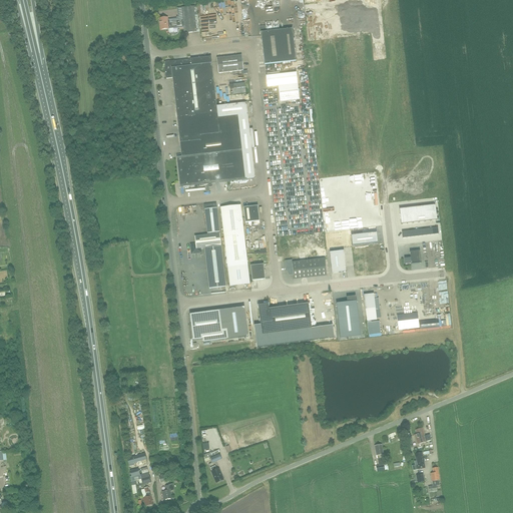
[(196,7),(193,7),(182,8),(184,33),(199,32),(196,7)]
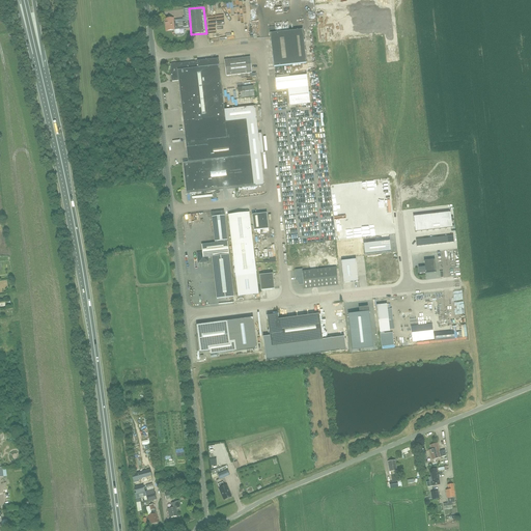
[(167,31),(174,30),(175,33),(176,34),(179,34),(180,33),(179,25),(185,25),(184,20),(174,21),(173,19),(165,20),(167,31)]
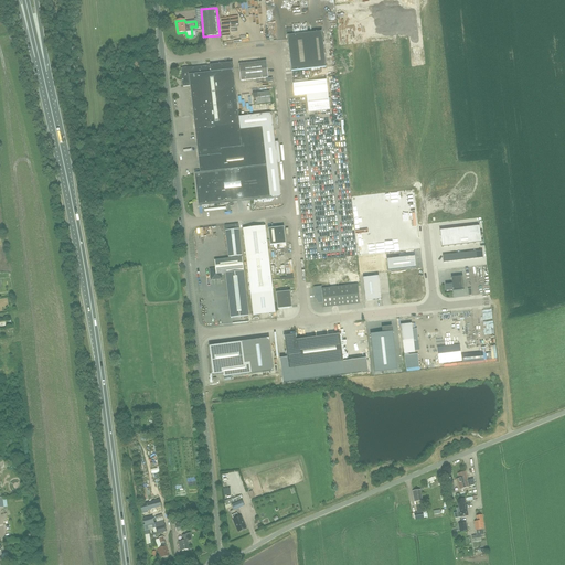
[(291,72),(326,67),(322,32),(288,35),(291,72)]
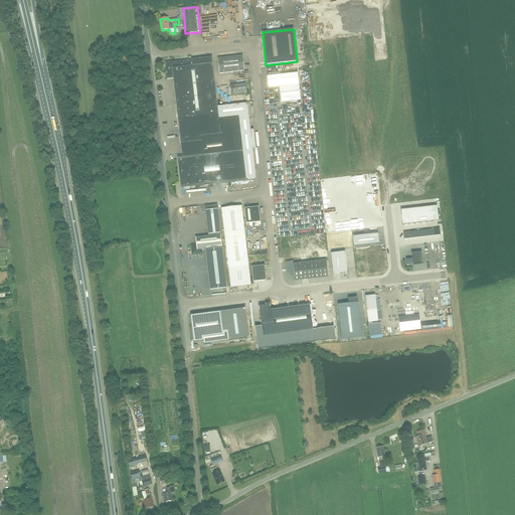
[(219,74),(244,71),(242,56),(217,59),(219,74)]
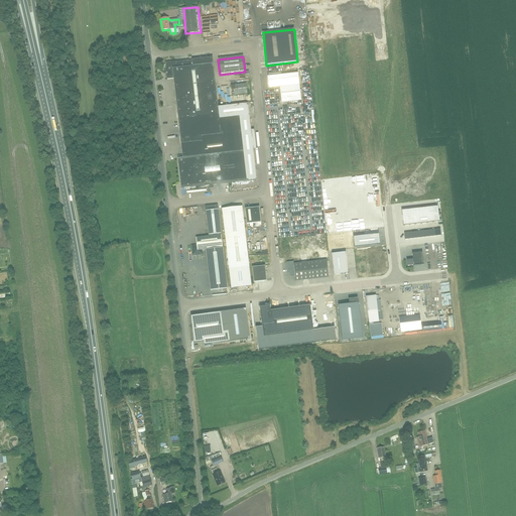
[(218,107),(213,63),(213,57),(192,59),(165,62),(167,80),(173,79),(180,139),(182,158),(177,158),(181,188),(247,181),(257,180),(253,145),(248,103),(218,107)]
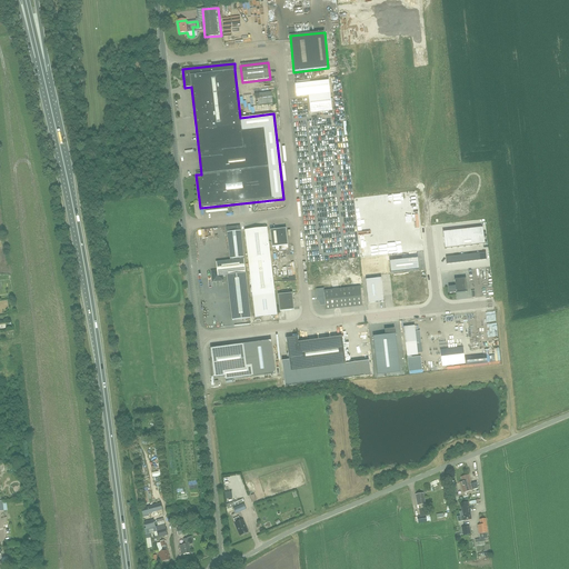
[(297,97),(309,96),(311,113),(332,111),(329,81),(296,85),(297,97)]
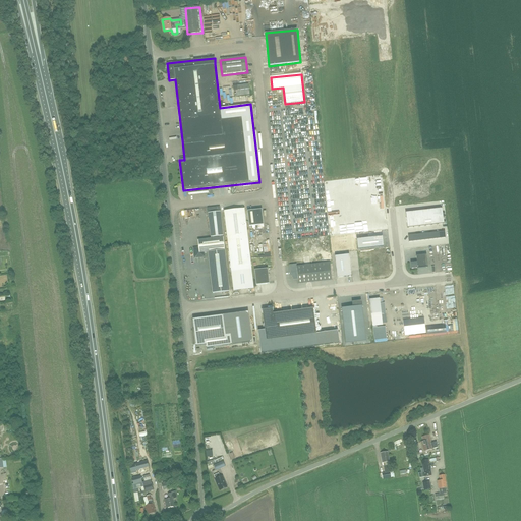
[(241,96),(248,96),(248,82),(235,83),(236,89),(240,88),(241,96)]
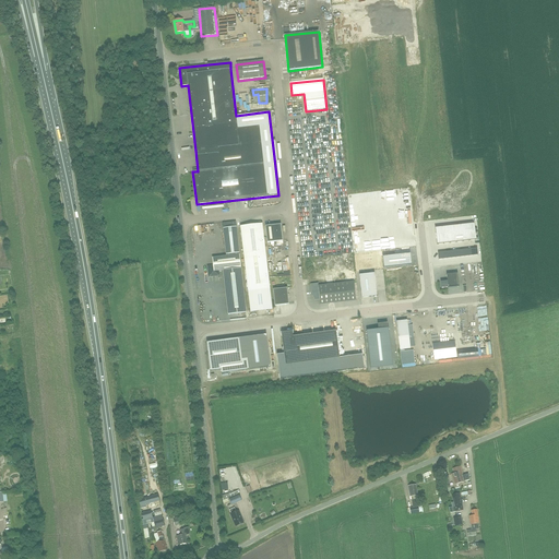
[(251,225),(240,227),(245,260),(247,276),(250,312),(272,310),(268,273),(266,257),(262,223),(261,222),(252,223),(251,225)]
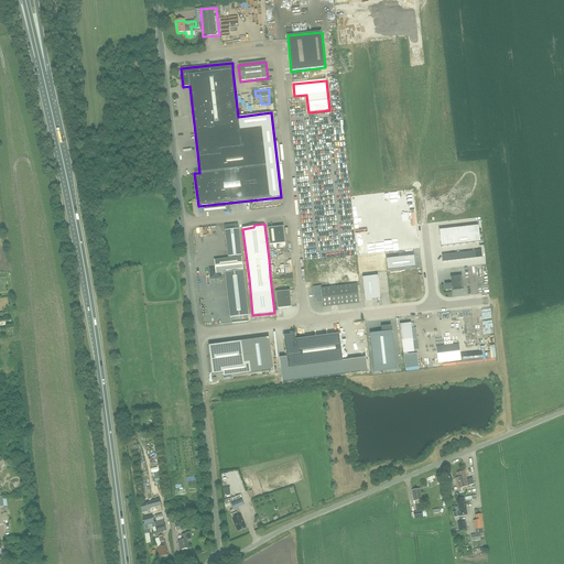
[(285,243),(283,227),(268,228),(270,246),(285,243)]
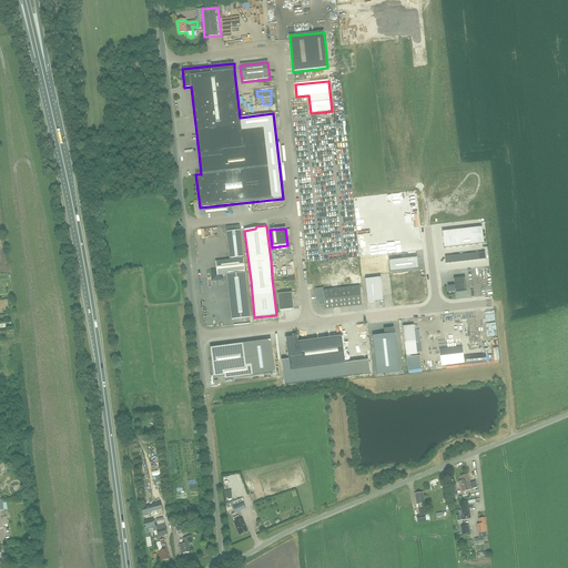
[(483,230),(443,233),(445,250),(485,246),(483,230)]
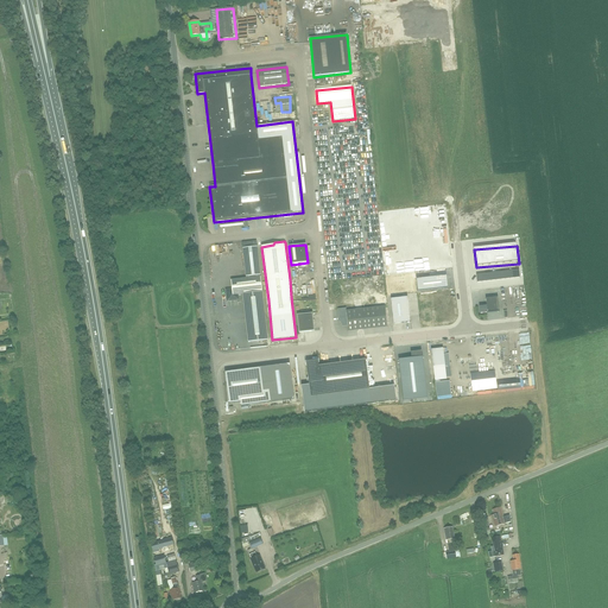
[(258,247),(244,248),(246,277),(260,276),(258,247)]
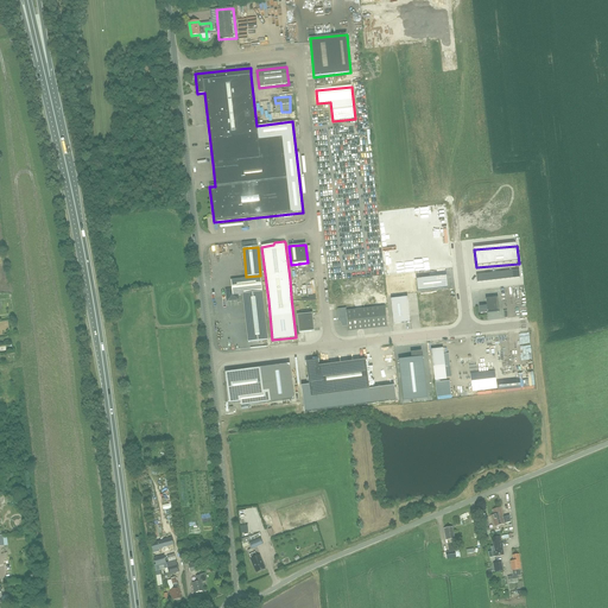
[(519,270),(476,274),(477,282),(520,277),(519,270)]
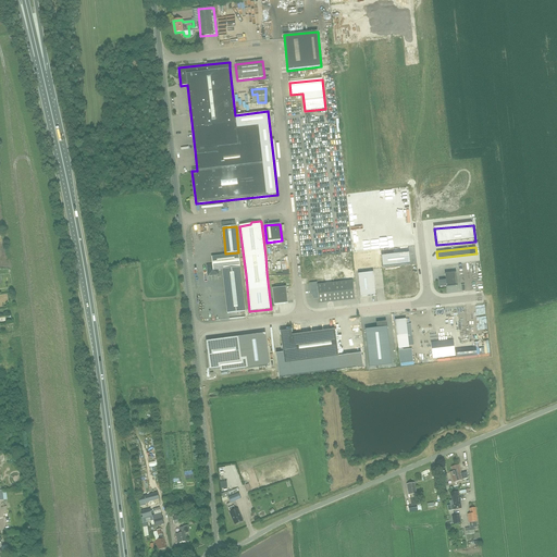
[(410,264),(409,254),(381,257),(382,268),(410,264)]
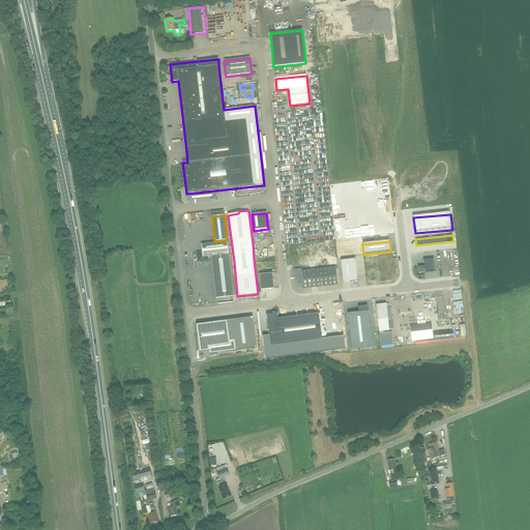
[(201,244),(202,254),(197,254),(198,263),(207,262),(207,257),(211,257),(216,298),(233,297),(227,242),(201,244)]
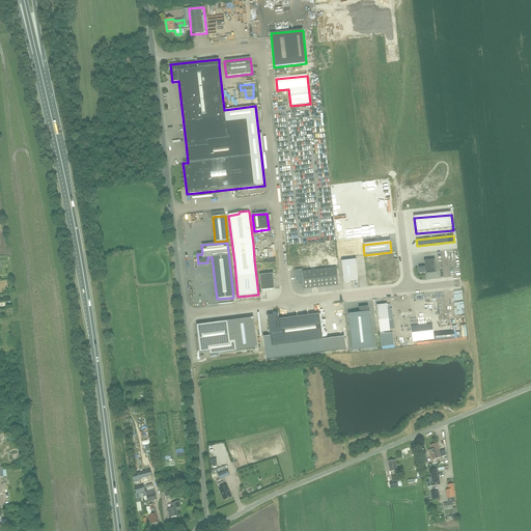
[(357,259),(343,261),(341,261),(344,283),(346,283),(359,282),(357,259)]
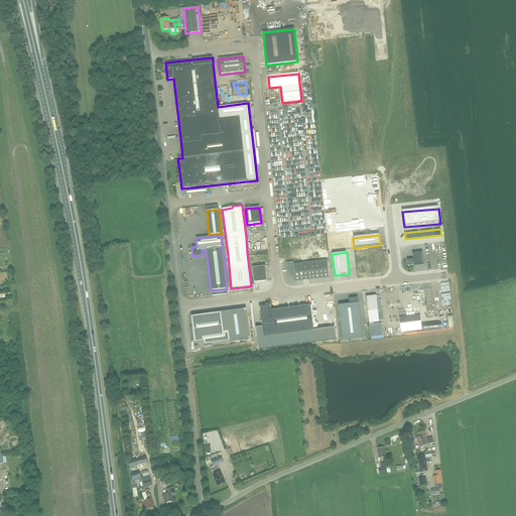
[(412,254),(413,260),(407,261),(407,267),(413,266),(424,265),(422,253),(412,254)]
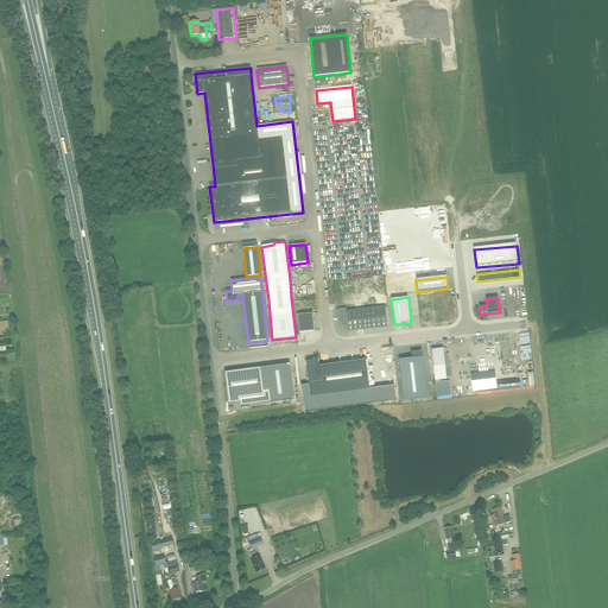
[(347,311),(346,309),(337,310),(340,322),(342,322),(342,327),(348,325),(348,331),(387,328),(385,308),(347,311)]
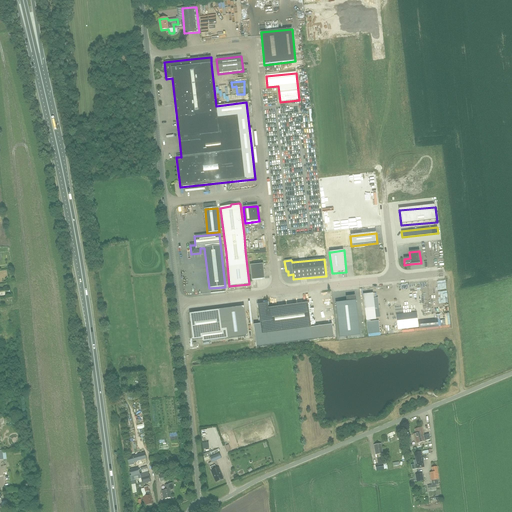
[(250,265),(252,280),(262,279),(264,277),(263,264),(250,265)]
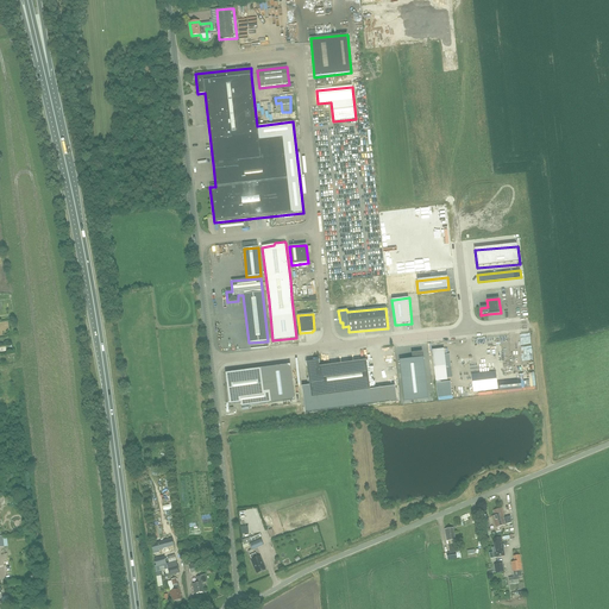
[(515,333),(531,334),(532,328),(528,328),(528,330),(514,330),(514,339),(515,339),(515,333)]
